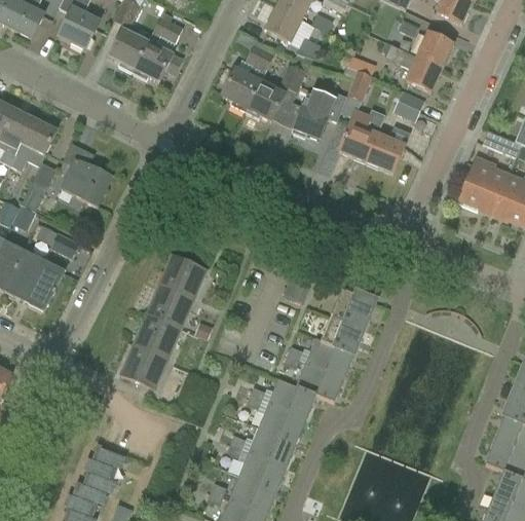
[(0,0),(0,21),(9,26),(21,2),(16,0),(0,0)]
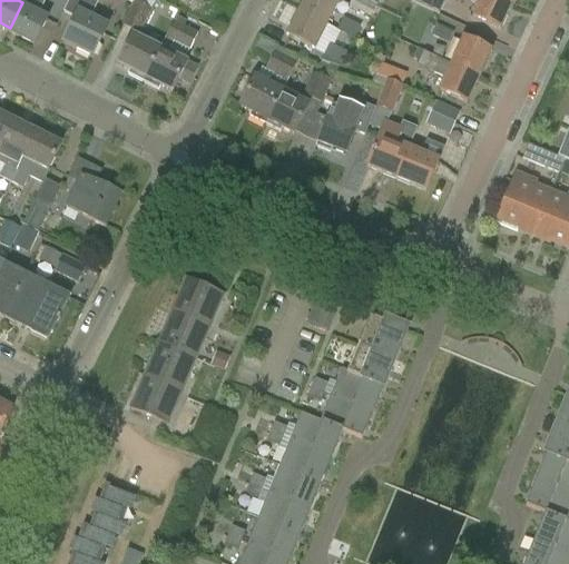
[(23,0),(22,2),(10,28),(35,40),(48,15),(45,13),(47,10),(41,7),(45,0),(23,0)]
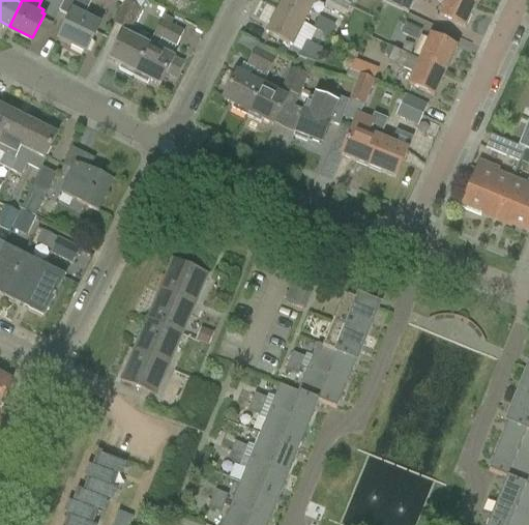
[(100,21),(84,13),(90,0),(63,0),(59,7),(71,13),(60,36),(86,50),(100,21)]
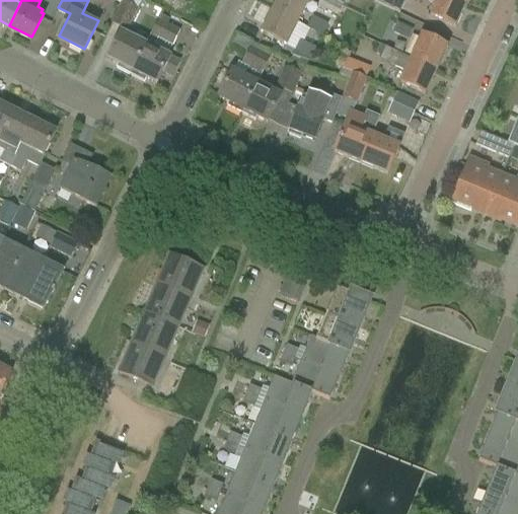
[(121,0),(112,19),(129,28),(139,6),(137,5),(139,0),(121,0)]
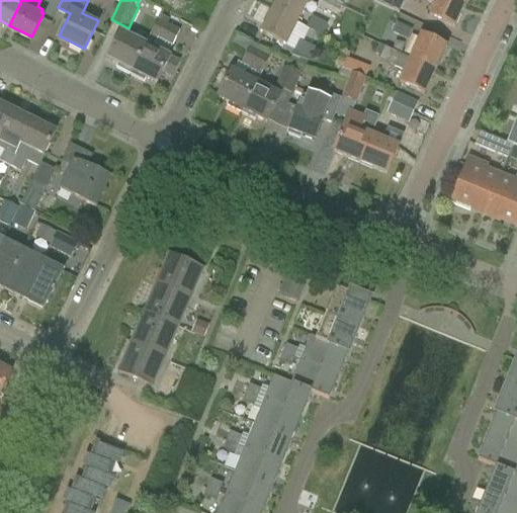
[(276,0),(273,6),(298,18),(308,0),(276,0)]
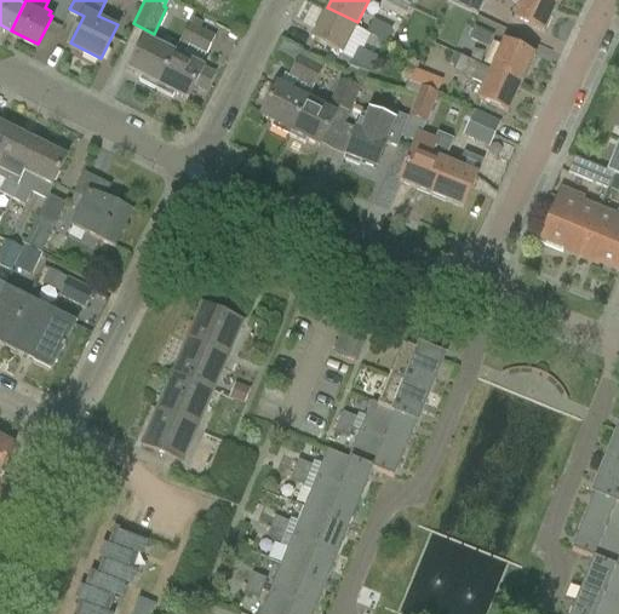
[(382,0),(380,3),(403,15),(410,1),(407,0),(382,0)]
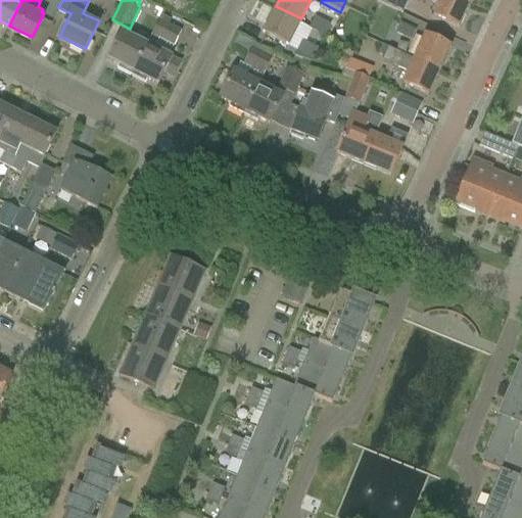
[(384,0),(404,9),(408,0),(384,0)]
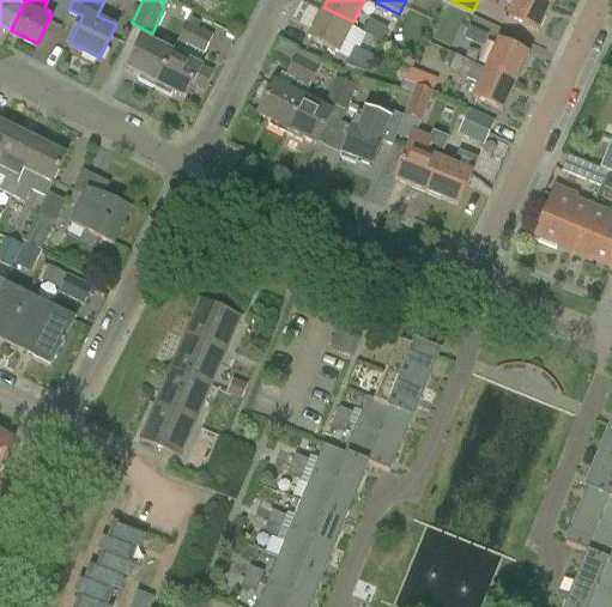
[(552,0),(515,0),(509,14),(539,29),(552,0)]
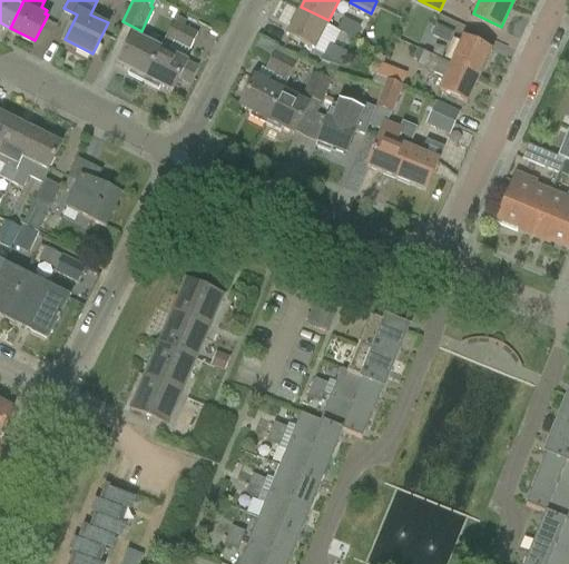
[(329,20),(301,7),(288,32),(315,47),(329,20)]
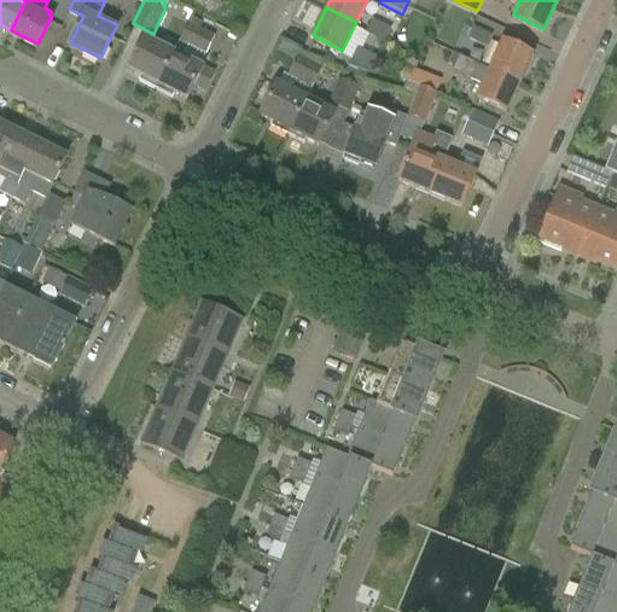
[(192,13),(175,45),(176,45),(156,86),(173,93),(175,88),(188,94),(195,83),(205,89),(216,68),(205,63),(204,64),(188,57),(191,52),(185,50),(190,42),(208,51),(217,33),(201,25),(203,19),(192,13)]
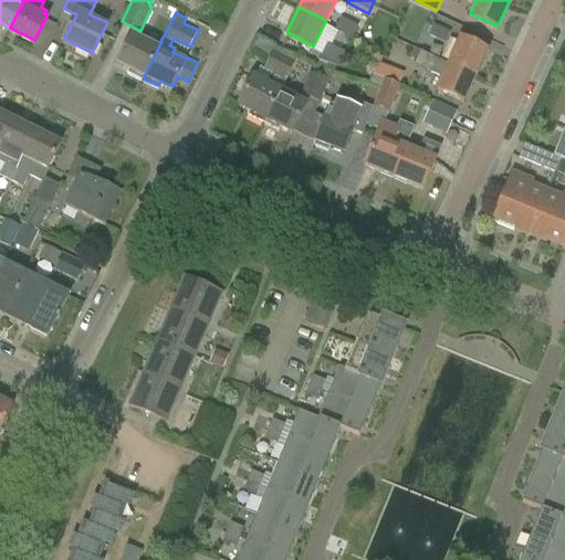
[(358,23),(341,13),(334,25),(353,35),(358,23)]
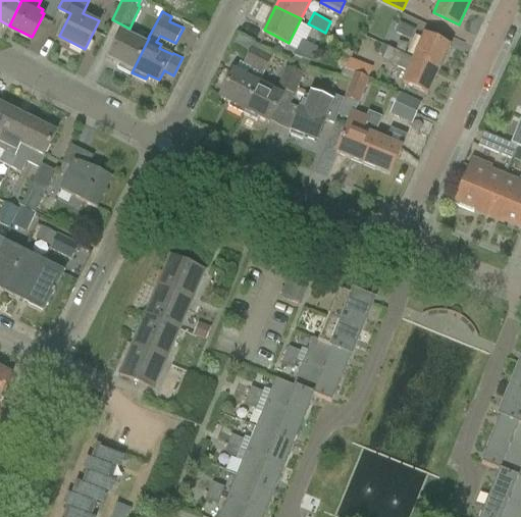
[(411,37),(416,27),(401,19),(396,29),(411,37)]
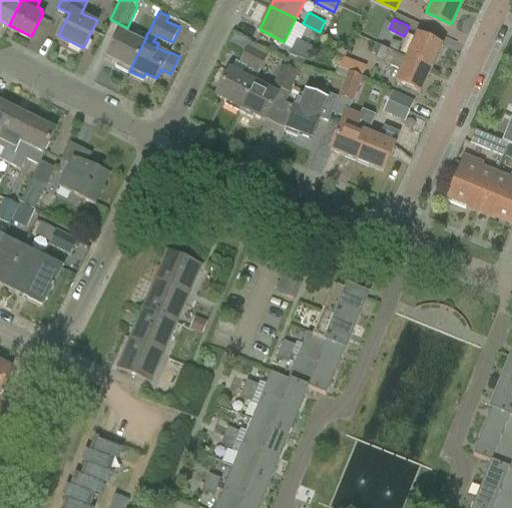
[(115,64),(129,71),(146,37),(145,37),(134,31),(132,35),(120,29),(107,54),(118,59),(115,64)]
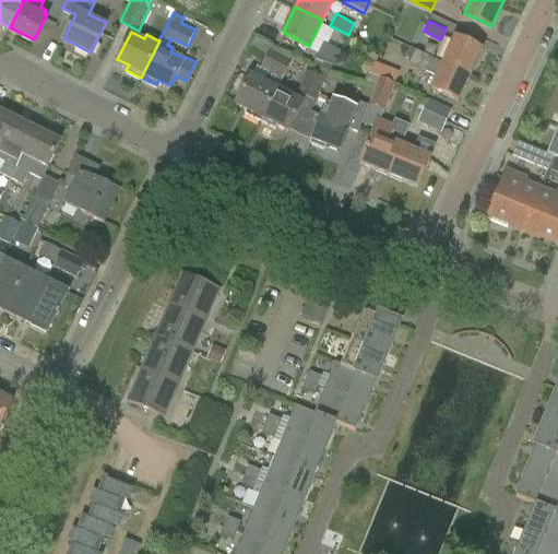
[(455,34),(443,59),(443,60),(470,72),(482,46),(455,34)]
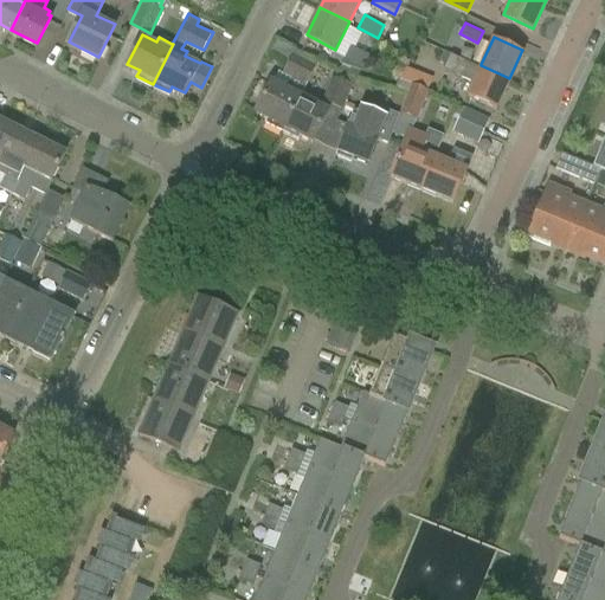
[(371,52),(352,42),(345,56),(364,65),(371,52)]
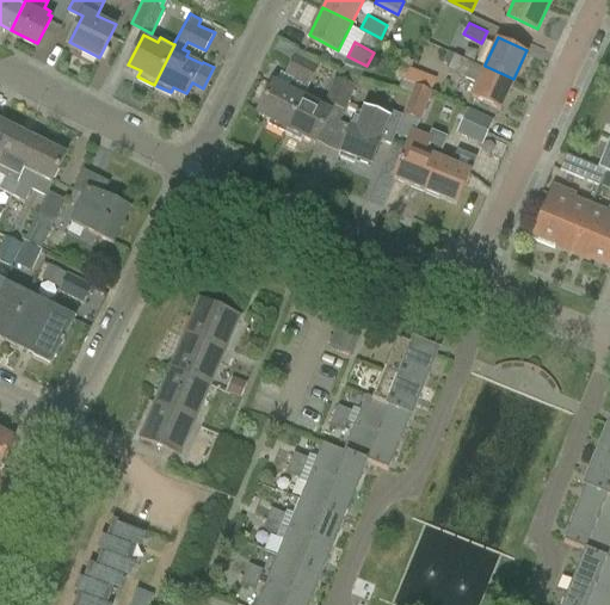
[(485,66),(485,65),(448,48),(443,57),(450,61),(448,66),(479,80),(472,94),(501,107),(513,79),(485,66)]
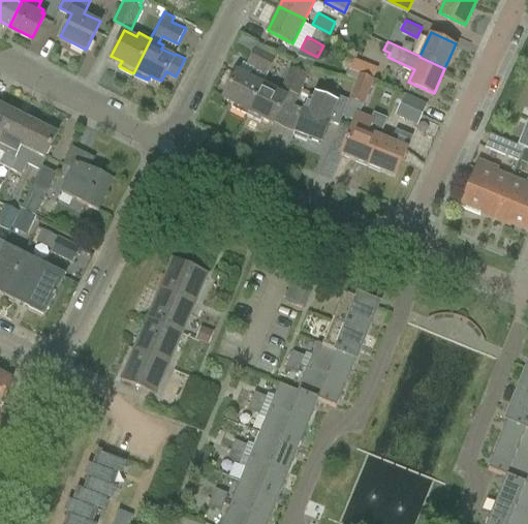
[(276,54),(255,43),(247,61),(267,71),(276,54)]
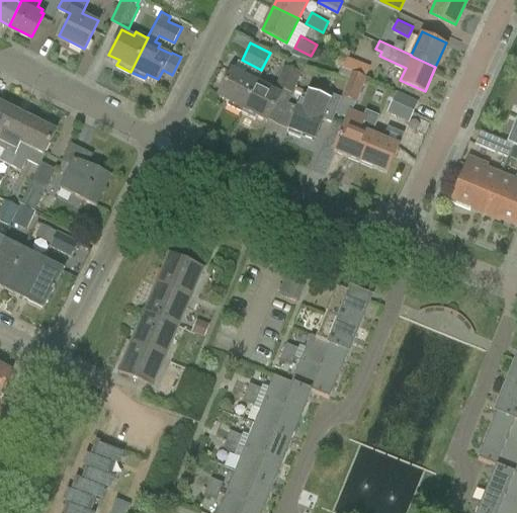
[(244,105),(268,118),(279,96),(288,100),(304,63),(288,57),(285,64),(283,63),(279,73),(274,71),(269,86),(257,80),(244,105)]
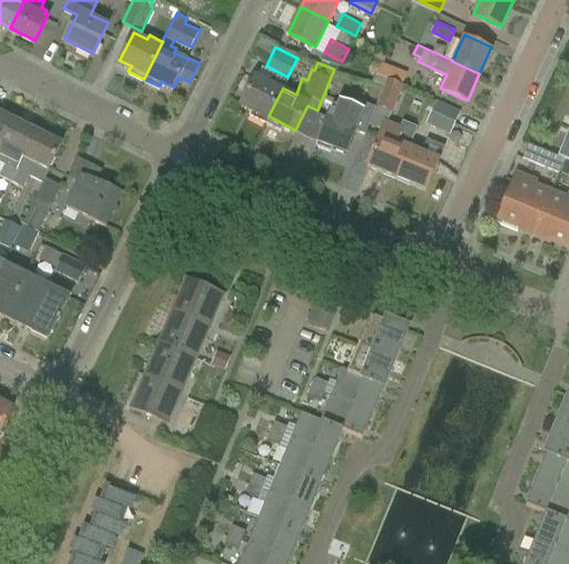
[(268,116),(283,88),(256,75),(242,102),(268,116)]
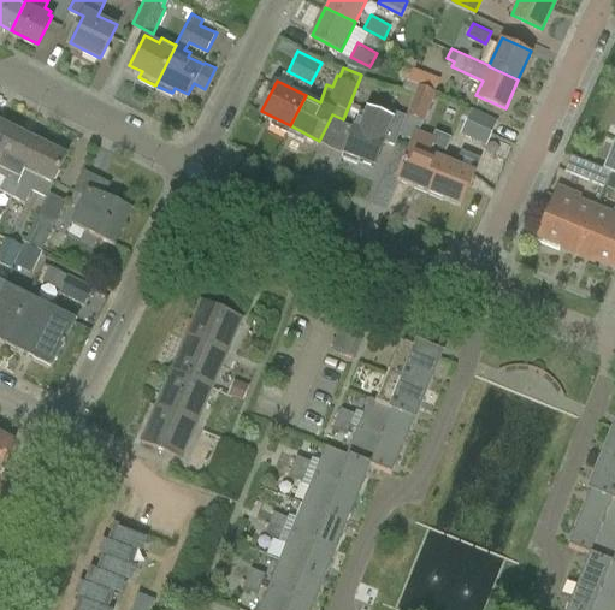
[(418,82),(407,112),(425,119),(436,89),(418,82)]
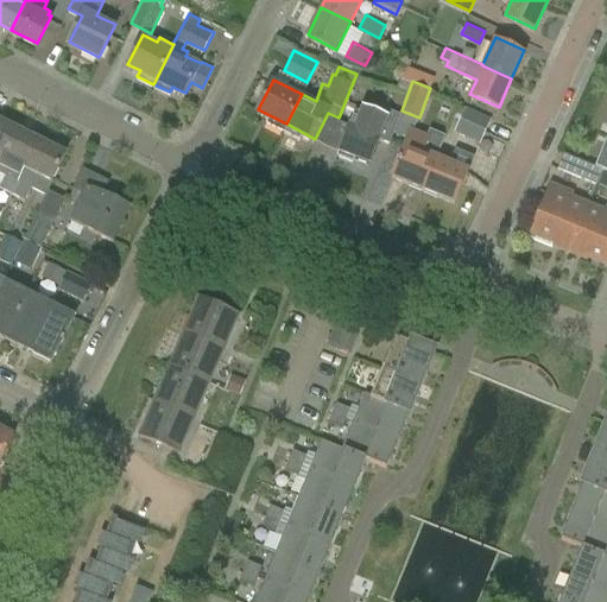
[(361,103),(353,124),(351,122),(339,152),(353,158),(354,154),(371,162),(381,137),(391,140),(402,112),(378,102),(375,108),(361,103)]
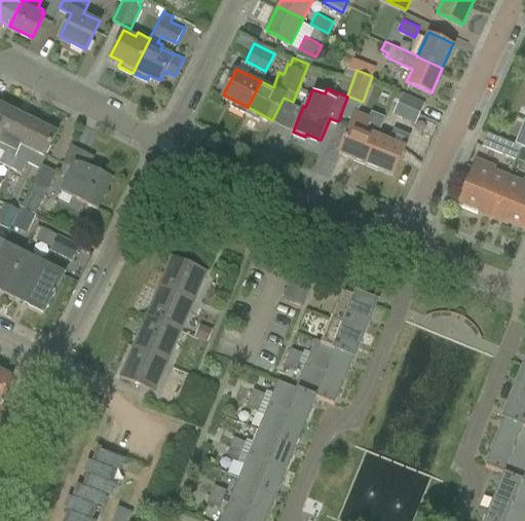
[(399,100),(421,110),(425,100),(403,89),(399,100)]
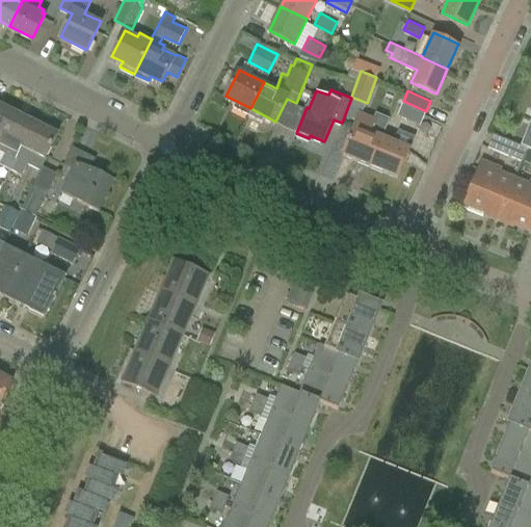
[(426,111),(403,101),(398,112),(421,123),(426,111)]
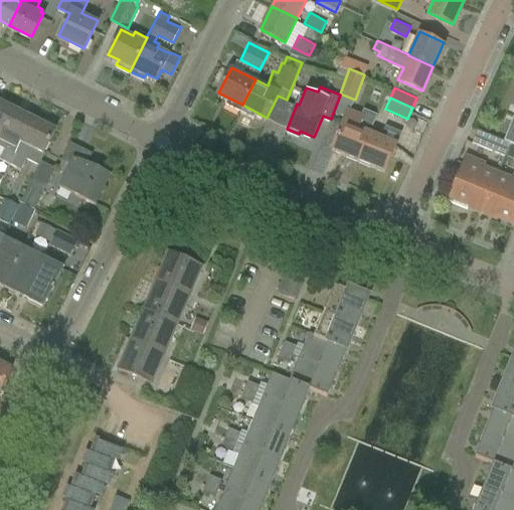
[(0,129),(12,106),(0,99),(0,129)]
